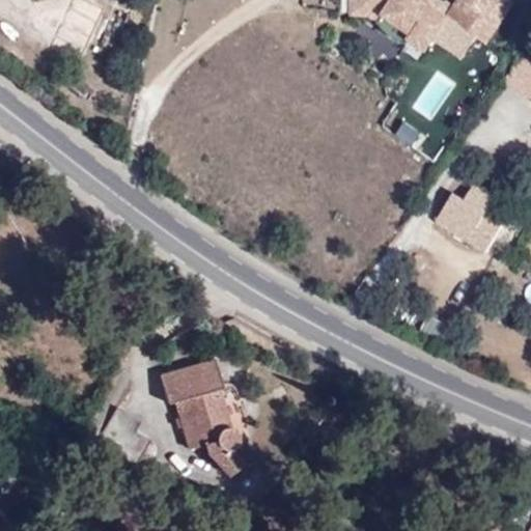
[(515,1),(513,0),(450,0),(449,2),(447,0),(347,0),(348,16),(381,15),(404,30),(404,53),(424,52),(432,39),(462,59),(474,39),(491,38),(515,1)]
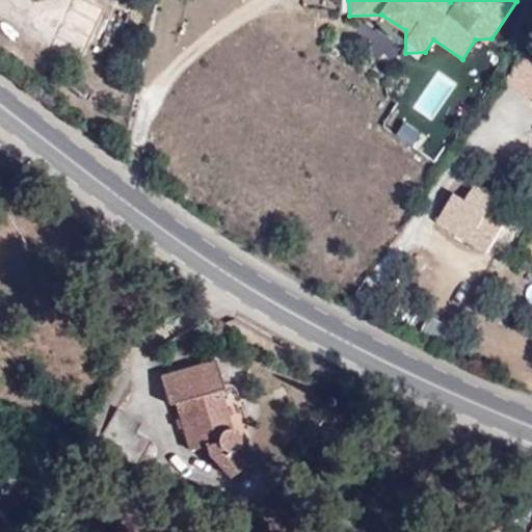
[(490,213),(472,202),(467,209),(457,203),(444,222),(473,241),(490,213)]
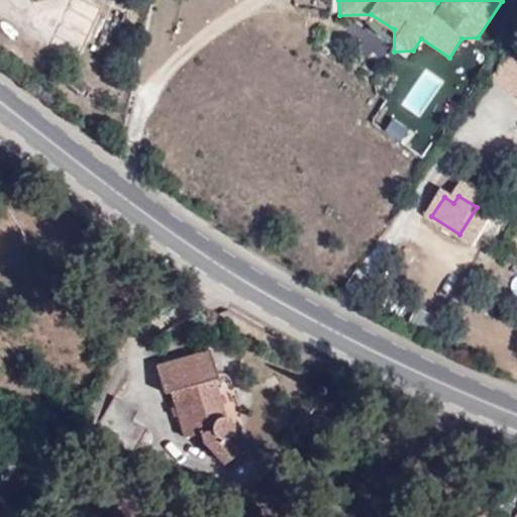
[(218,375),(211,349),(159,364),(168,393),(175,391),(188,438),(204,433),(208,443),(214,451),(227,461),(243,445),(233,433),(235,431),(236,428),(236,424),(235,420),(234,418),(231,416),(229,414),(225,414),(215,377),(218,375)]
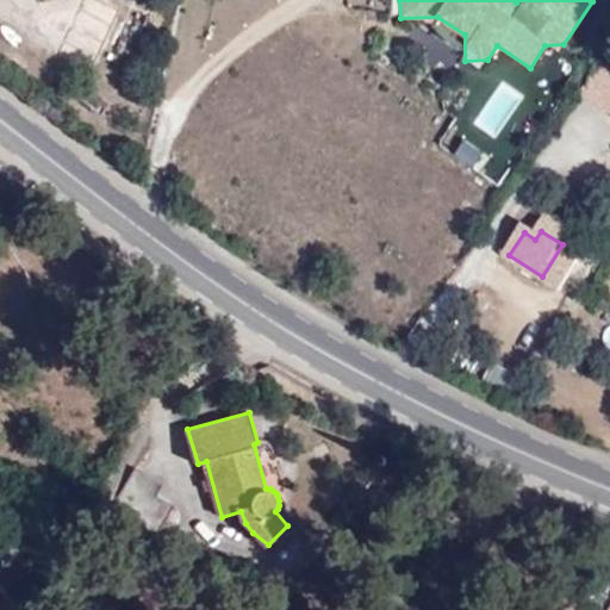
[(161,480),(135,468),(114,509),(157,530),(172,502),(155,495),(161,480)]
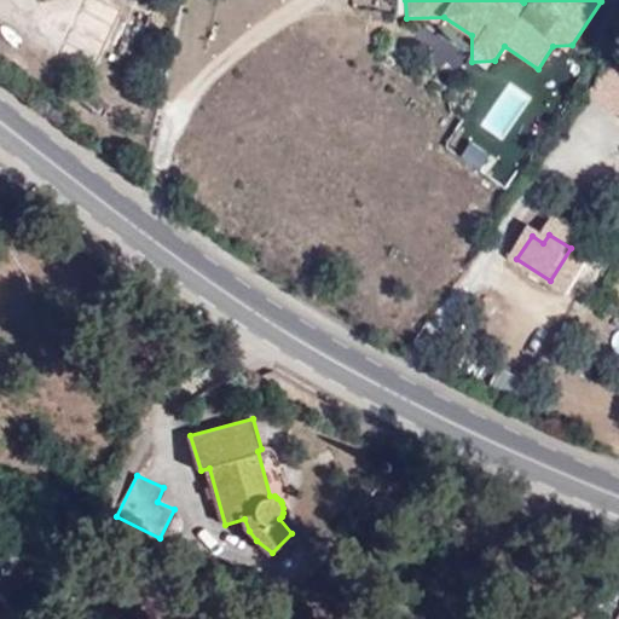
[(320,567),(283,556),(279,578),(312,591),(320,567)]
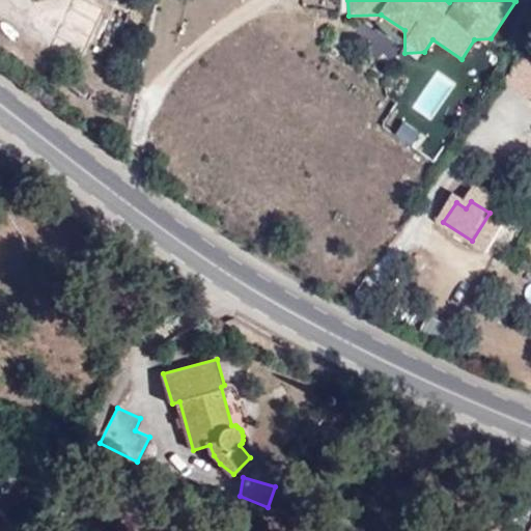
All buildings are outlined.
